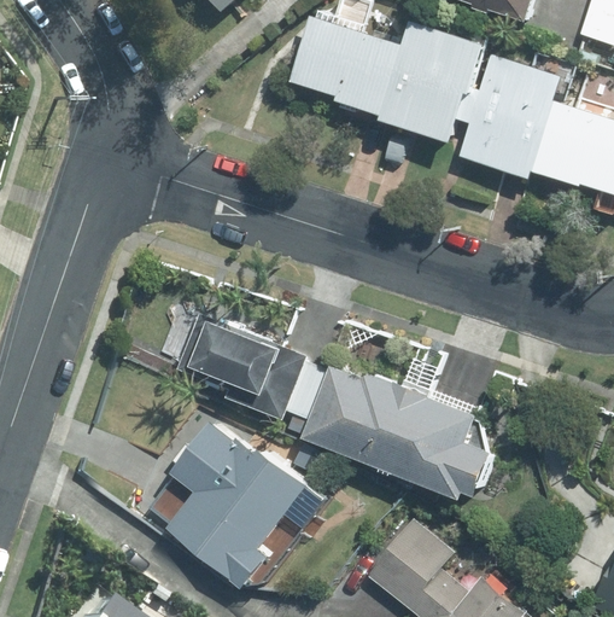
[(204,0),(227,24),(253,0),(204,0)]
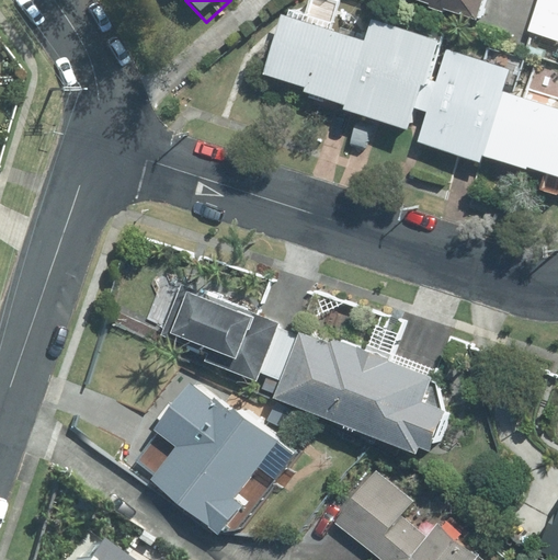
[(426,0),(476,15),(480,0),(426,0)]
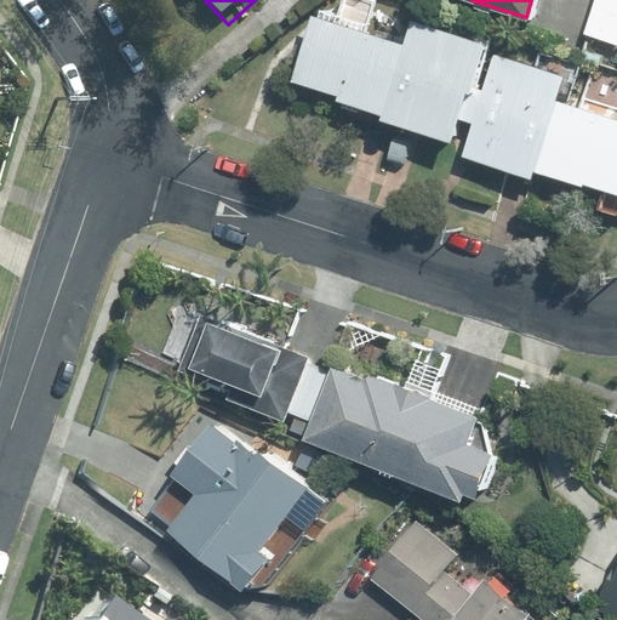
[(616,0),(600,0),(587,49),(616,57),(616,0)]
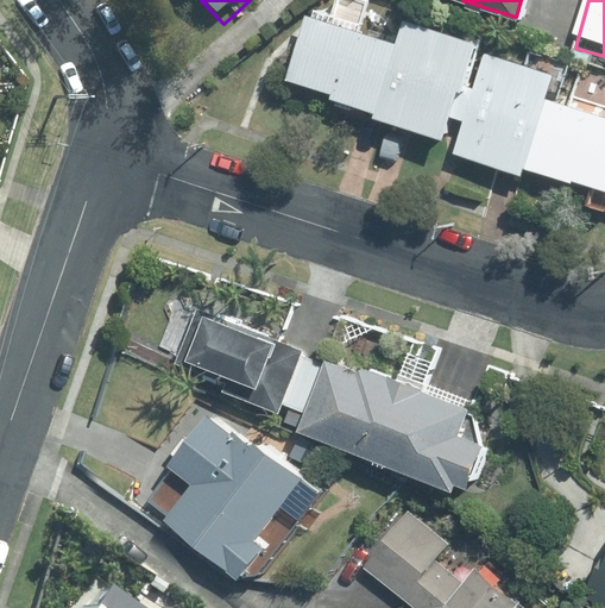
[(304,8),(281,85),(443,136),(474,36),(402,13),(395,37),(304,8)]
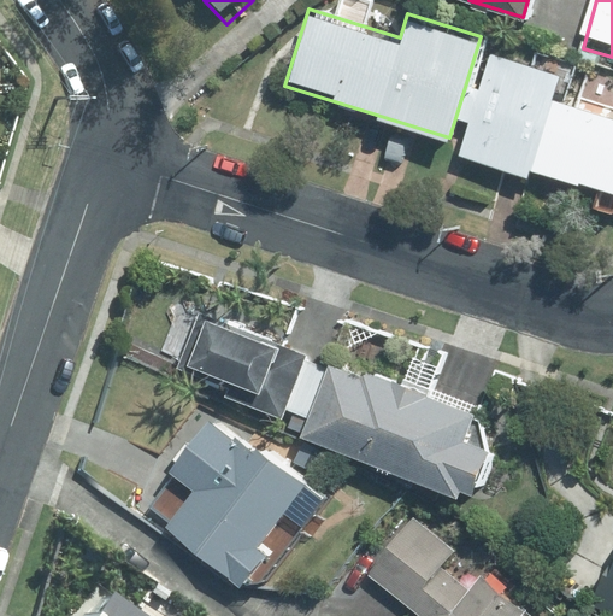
[(561,71),(491,50),(458,158),(612,205),(612,109),(554,91),(561,71)]
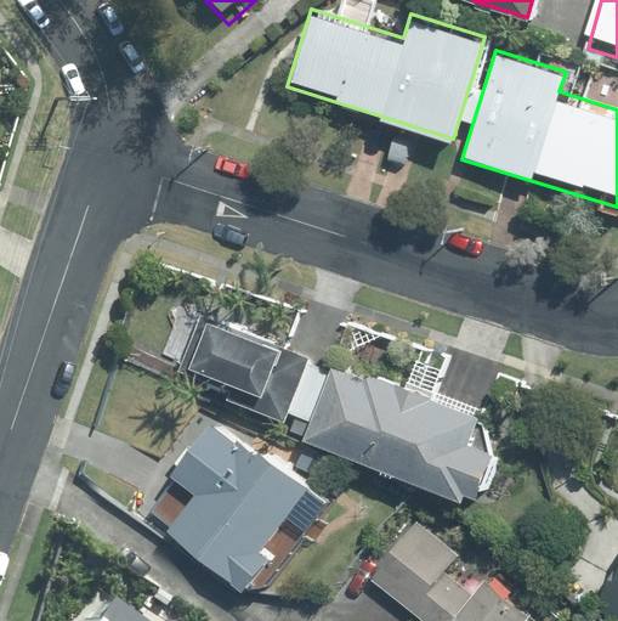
[(309,362),(200,325),(182,377),(231,394),(228,402),(289,423),(293,412),(315,421),(306,446),(475,504),(492,455),(475,449),(488,408),(313,349),(309,362)]
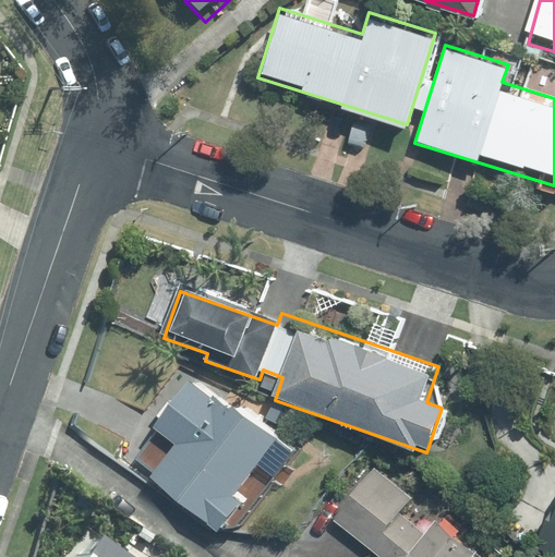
[(303,448),(190,372),(157,420),(169,427),(134,479),(231,544),(257,505),(244,496),(266,464),(284,476),(303,448)]
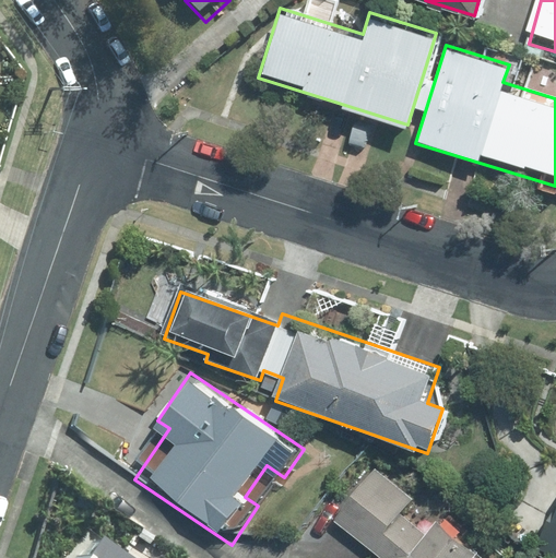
[(412,499),(377,469),(331,520),(374,557),(491,557),(444,517),(425,537),(399,514),(412,499)]
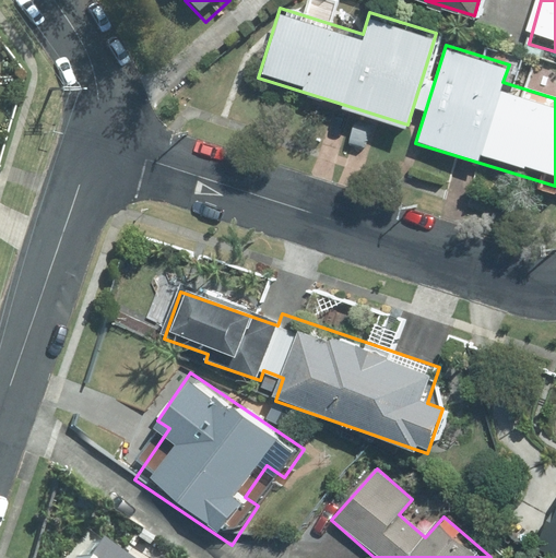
[(555,557),(555,517),(536,550),(552,557),(555,557)]
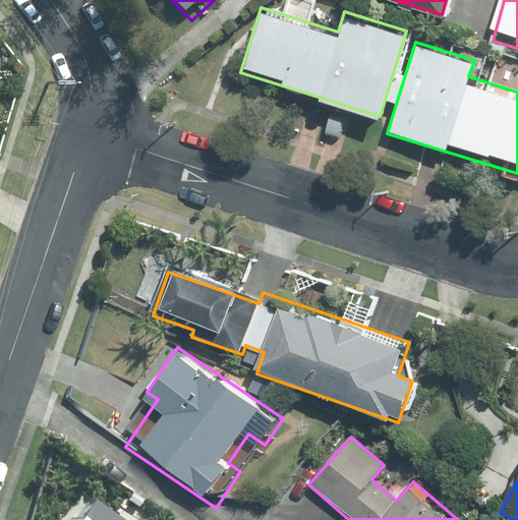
[(112,519),(82,497),(64,519),(112,519)]
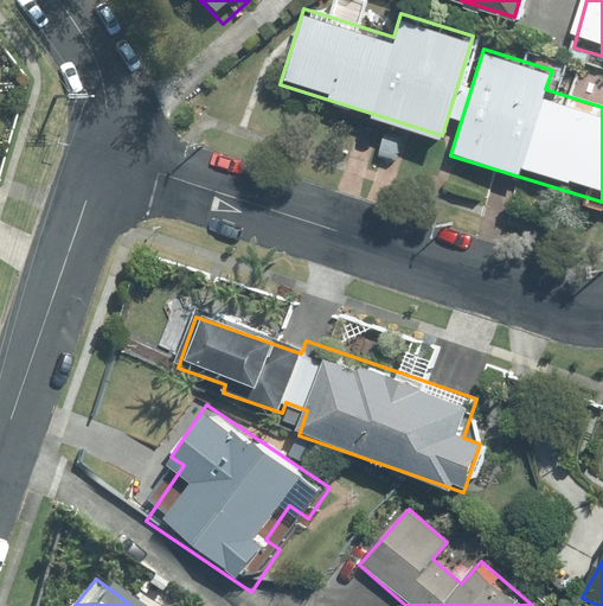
All buildings are outlined.
